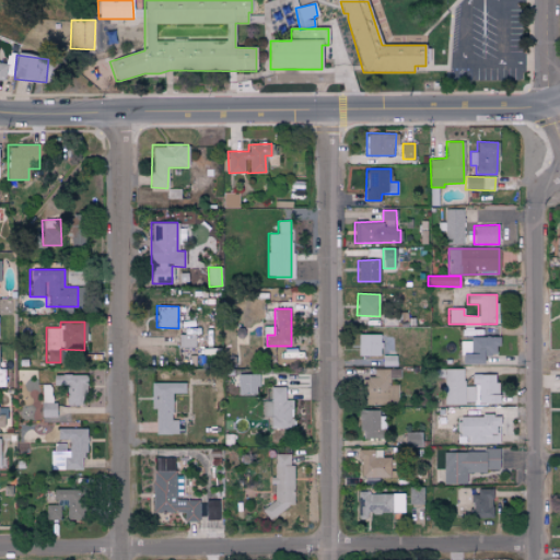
[(178,347),(194,347),(195,328),(178,328),(178,347)]
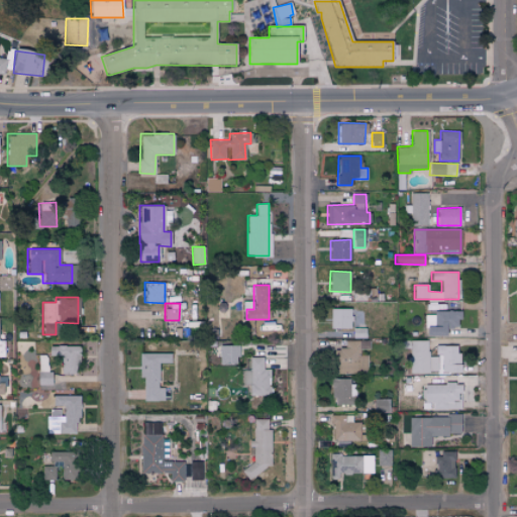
[(330,328),(350,328),(350,308),(330,308),(330,328)]
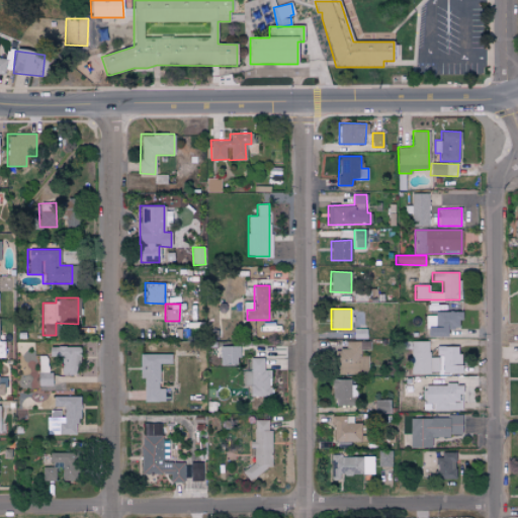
[(426,316),(426,336),(446,336),(446,329),(460,328),(459,311),(434,312),(434,315),(426,316)]
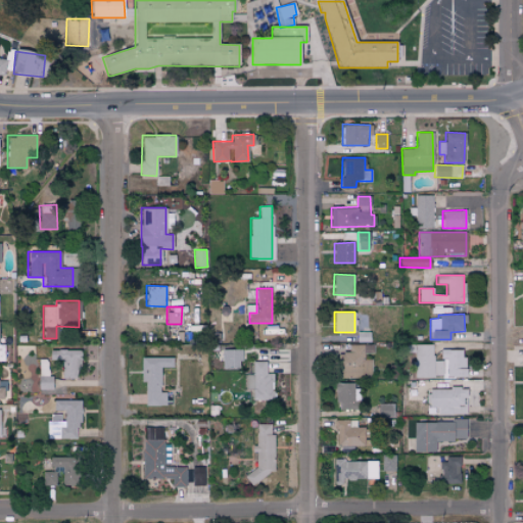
[(374,344),(349,345),(349,352),(338,352),(338,378),(372,378),(372,360),(365,360),(364,353),(374,353),(374,344)]
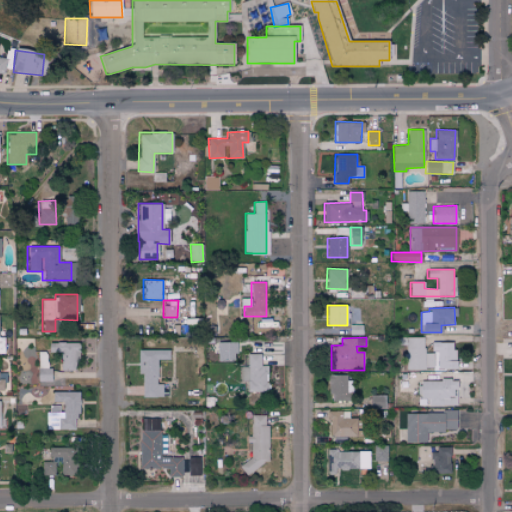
[(424,337),(406,337),(406,368),(433,369),(433,353),(424,353),(424,337)]
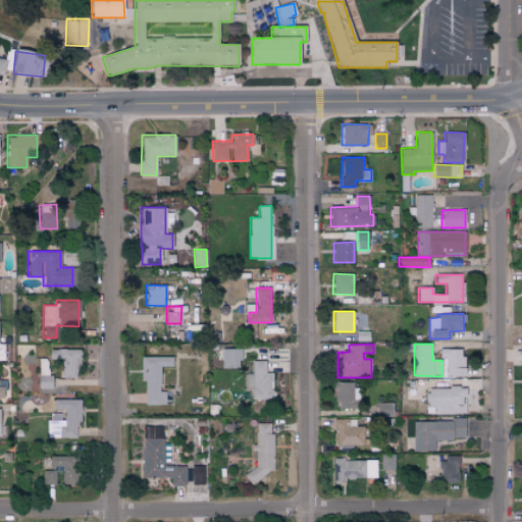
[(61,377),(80,377),(80,349),(49,350),(49,359),(61,359),(61,377)]
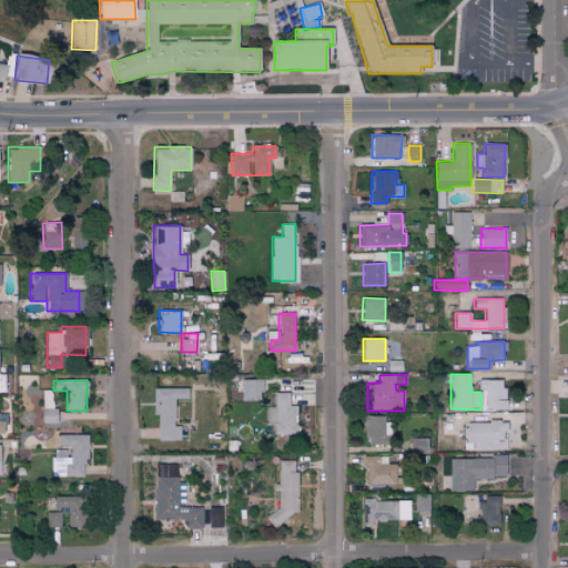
[(241,379),(241,399),(262,398),(262,379),(241,379)]
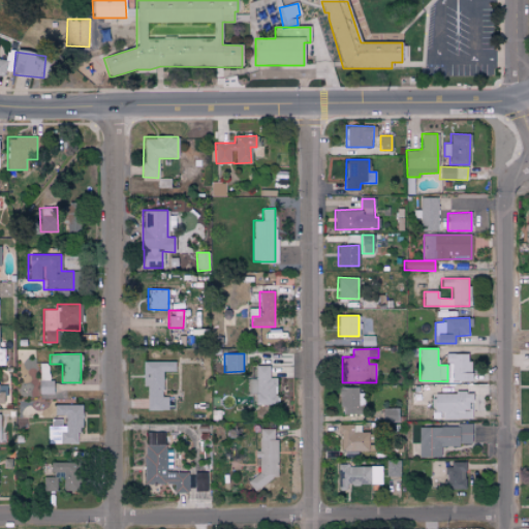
[(452,381),(470,380),(469,353),(445,353),(445,363),(452,363),(452,381)]
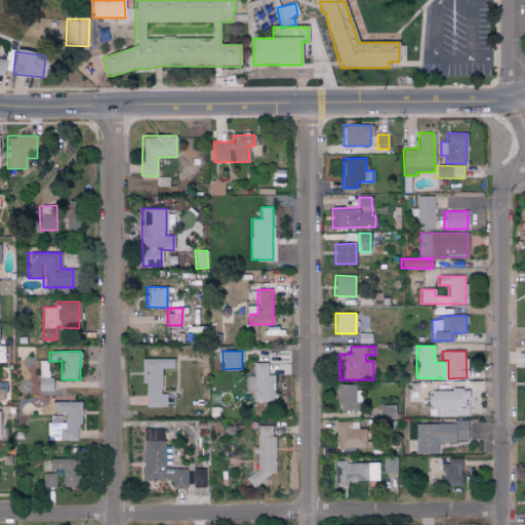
[(146,407),(167,407),(167,394),(161,394),(161,369),(173,368),(173,358),(142,359),(142,384),(146,384),(146,407)]
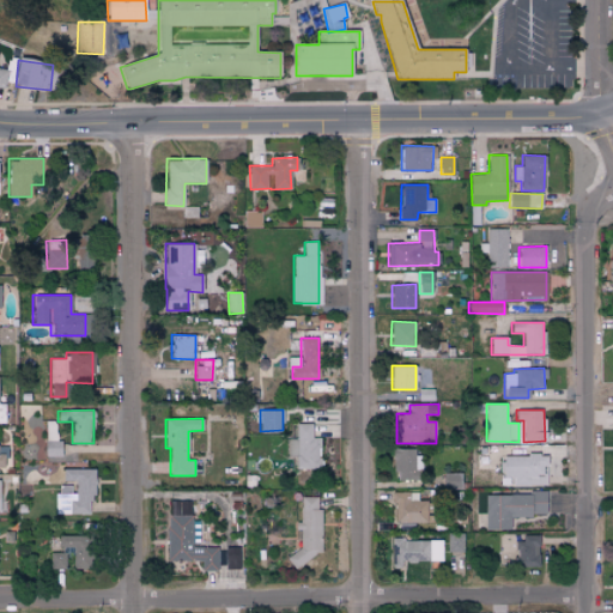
[(311,438),(311,424),(296,424),(297,438),(287,438),(287,456),(296,456),(296,469),(320,468),(320,438),(311,438)]
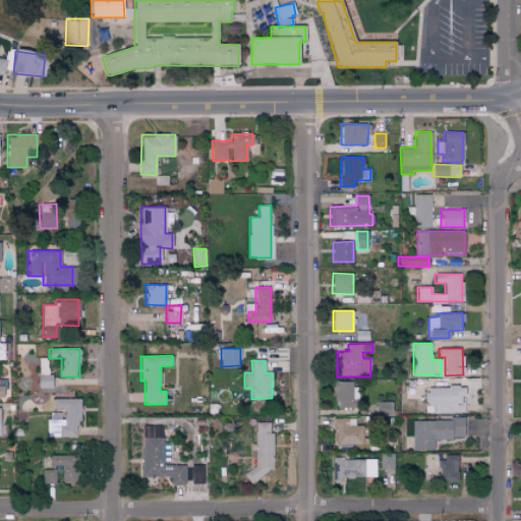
[(353,382),(335,381),(335,407),(356,408),(357,392),(352,392),(353,382)]
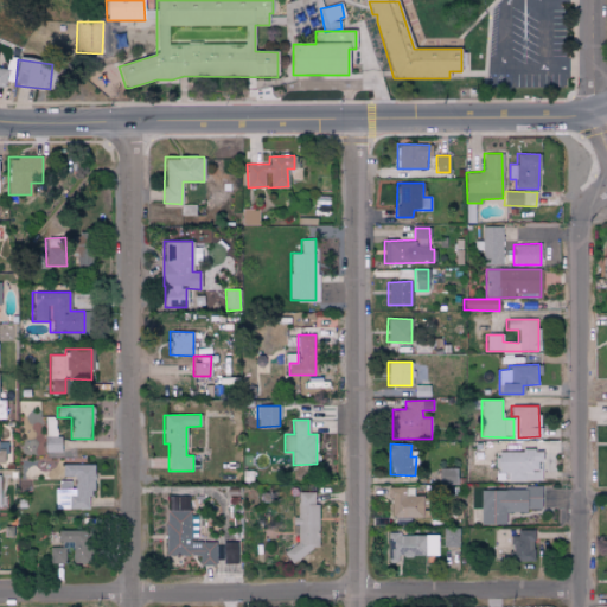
[(540,480),(540,451),(498,451),(498,472),(509,472),(509,481),(540,480)]
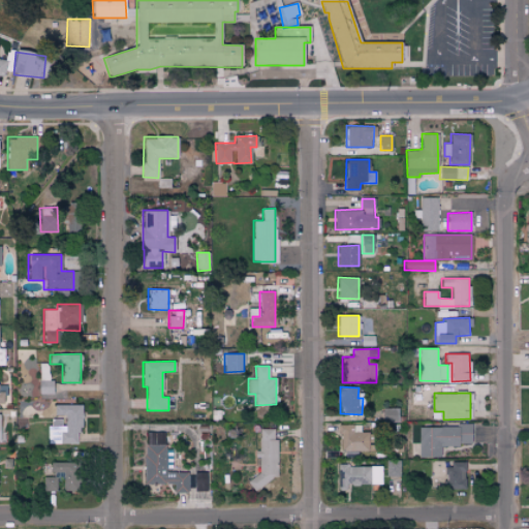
[(81,405),(54,404),(54,414),(63,414),(63,419),(49,418),(48,443),(81,443),(81,405)]
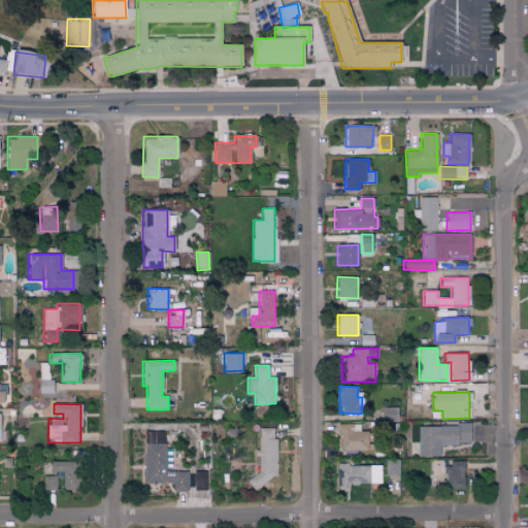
[(397,407),(382,407),(382,420),(397,420),(397,407)]
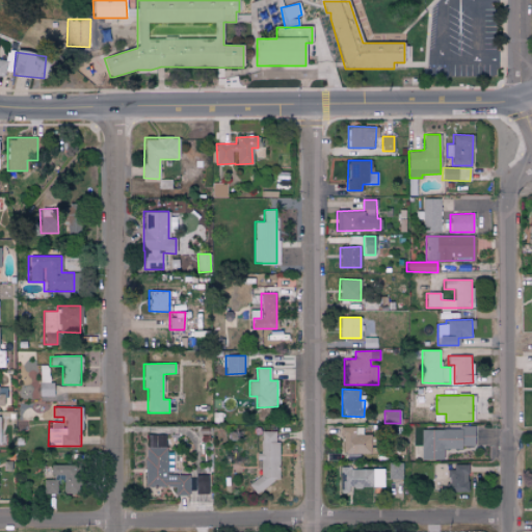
[(370,453),(370,434),(363,434),(362,427),(341,427),(342,453),(370,453)]
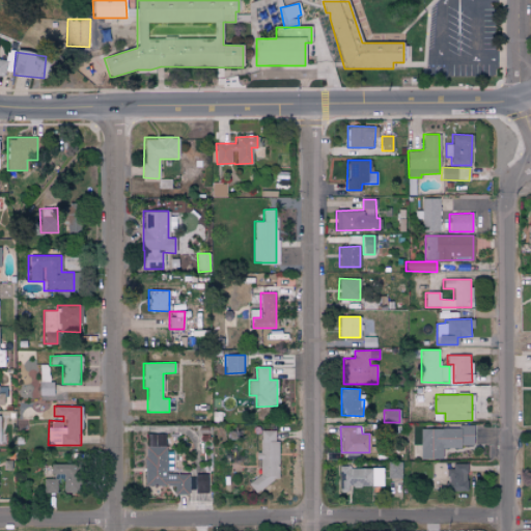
[(420,428),(420,458),(442,458),(442,447),(473,447),(473,427),(420,428)]
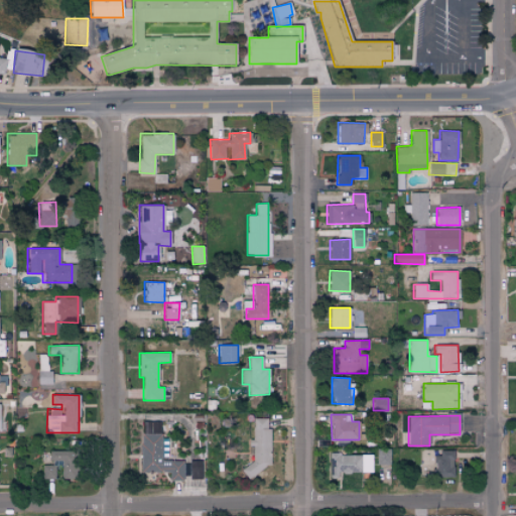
[(271,428),(267,428),(267,418),(252,418),(252,446),(253,446),(253,466),(245,466),(245,471),(271,471),(271,428)]
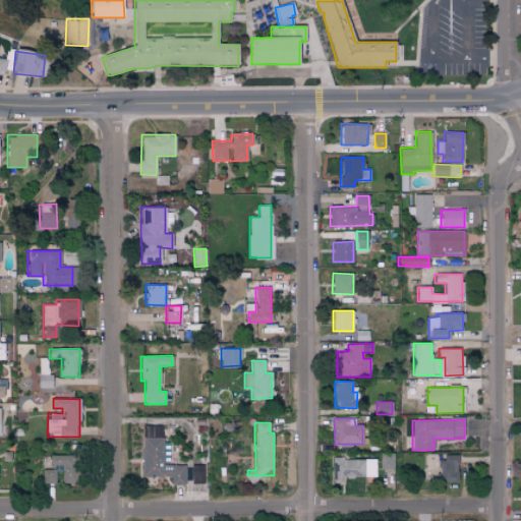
[(184,465),(163,465),(163,425),(141,425),(142,476),(171,476),(171,485),(185,485),(184,465)]
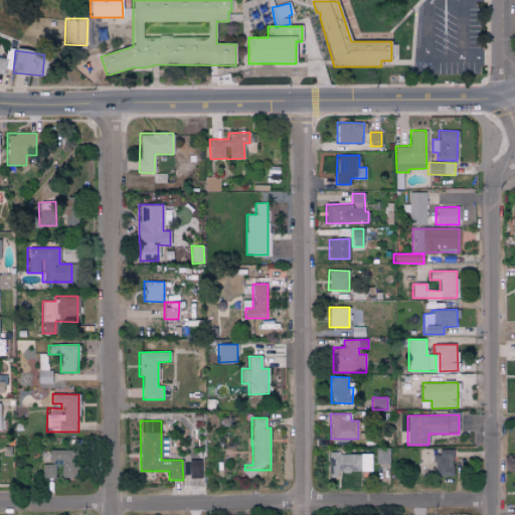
[(60,478),(75,478),(76,450),(49,450),(49,464),(42,464),(41,478),(54,478),(54,466),(60,466),(60,478)]
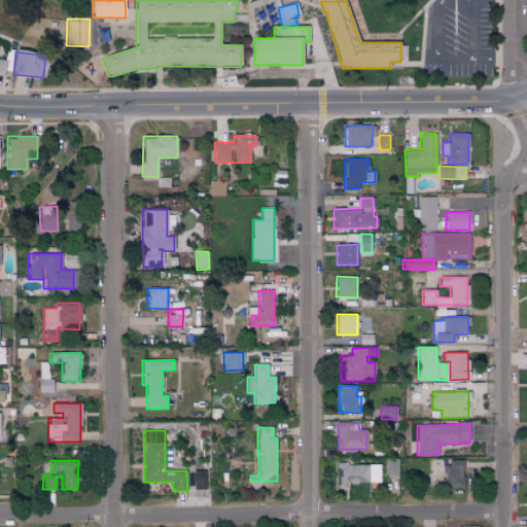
[(462,461),(443,462),(444,487),(462,487),(462,461)]
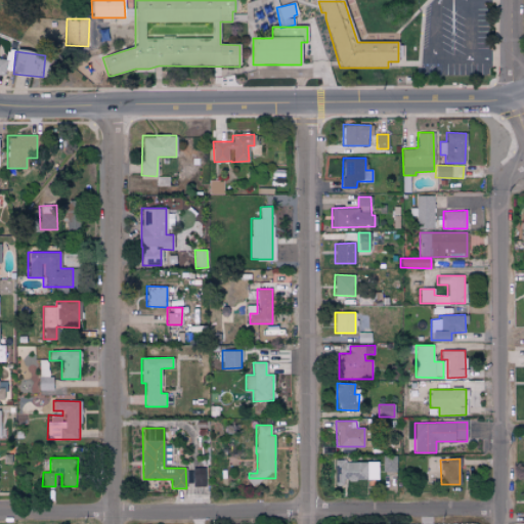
[(335,461),(335,485),(344,485),(344,479),(378,480),(378,462),(335,461)]
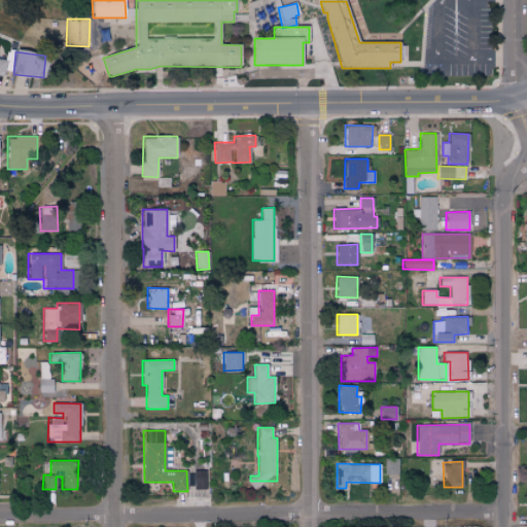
[(194,489),(205,489),(204,470),(194,470),(194,489)]
